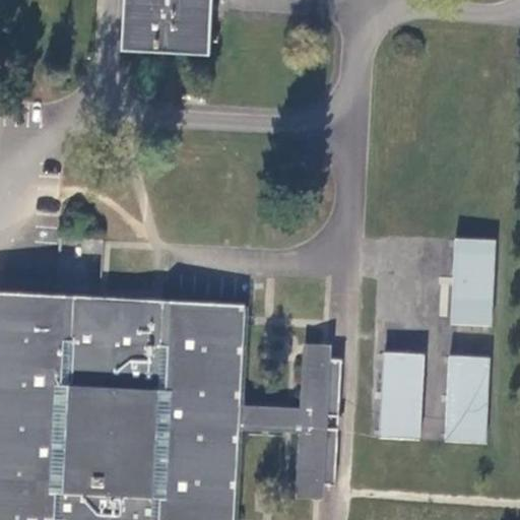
[(124,0),(122,52),(173,55),(210,57),(212,17),(213,0),(124,0)]
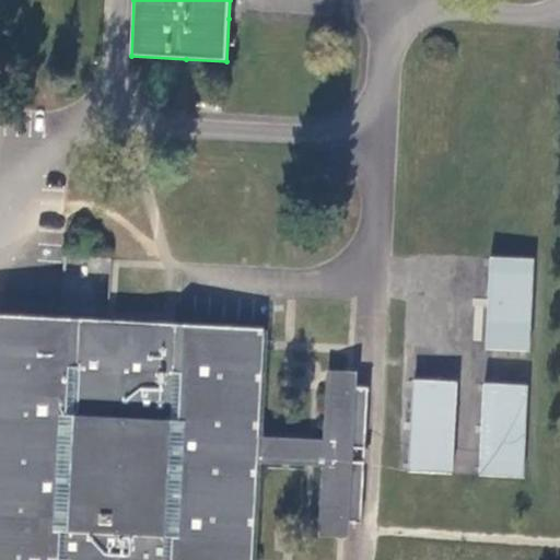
[(536,258),(492,256),(487,346),(531,349),(536,258)]
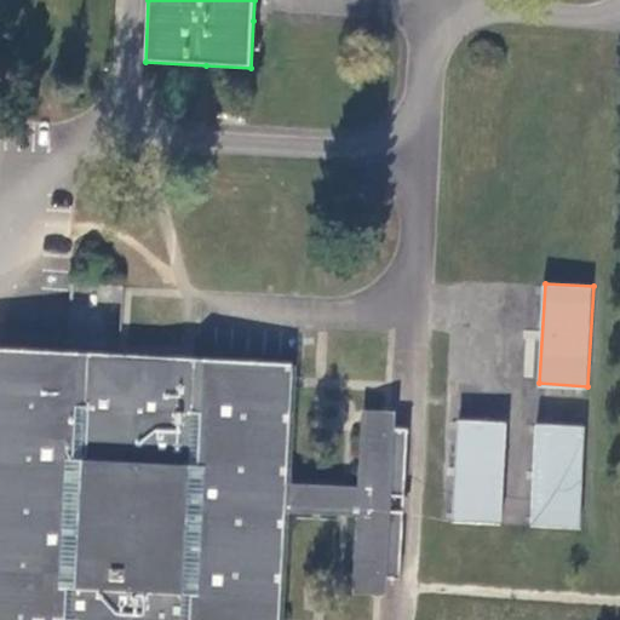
[(0,619),(279,619),(279,618),(285,517),(285,515),(285,511),(354,516),(359,516),(354,593),(375,595),(386,595),(400,596),(408,412),(397,411),(389,411),(365,409),(362,486),(355,486),(287,482),(287,481),(287,477),(292,385),(292,380),(292,375),(293,363),(204,360),(179,359),(122,355),(69,354),(0,350),(0,619)]
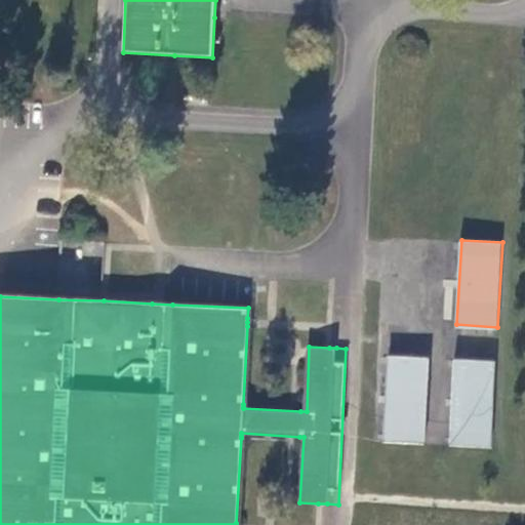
[(429,357),(388,354),(382,440),(423,443),(429,357)]
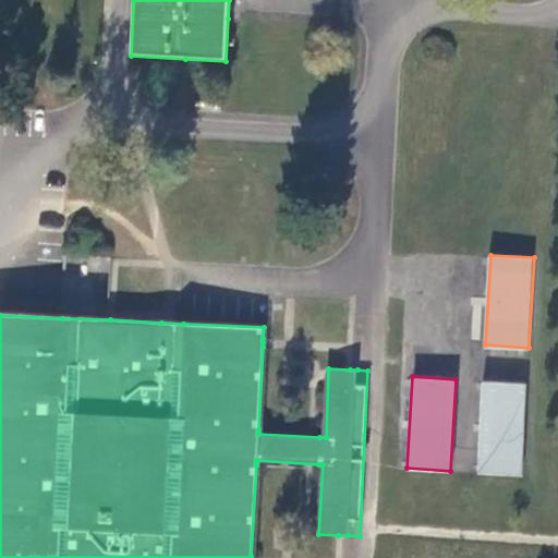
[(529,384),(483,381),(478,473),(523,475),(529,384)]
